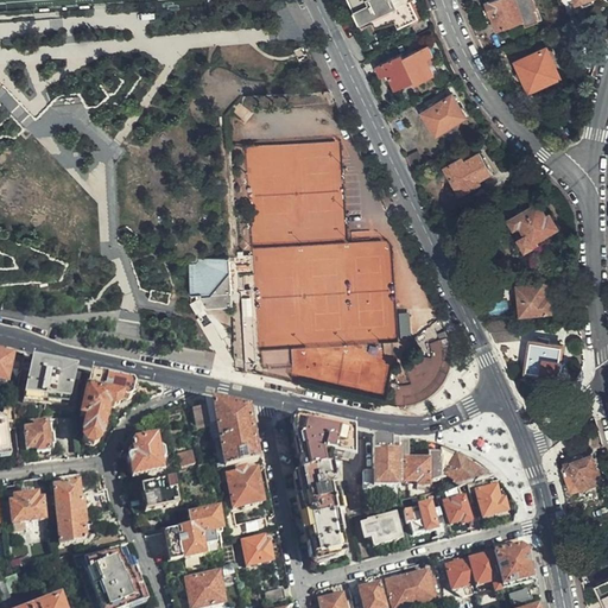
[(354,0),(358,6),(353,7),(358,19),(372,13),(374,21),(393,13),(394,16),(407,10),(403,0),(354,0)]
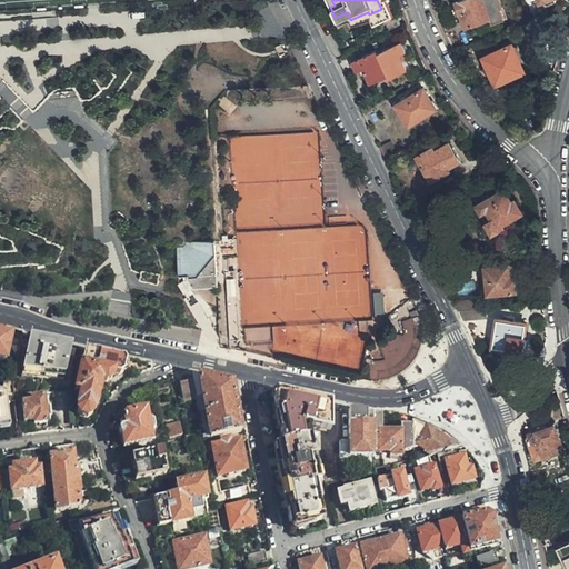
[(456,19),(461,18),(467,16),(470,25),(489,18),(491,23),(502,19),(495,0),(456,0),(455,1),(457,8),(458,12),(455,15),(456,19)]
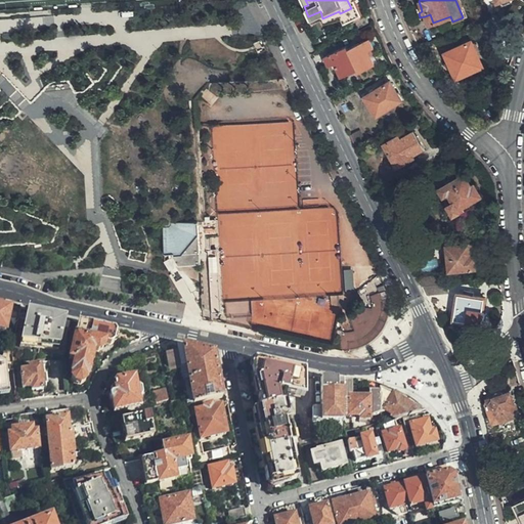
[(430,14),(425,16),(428,25),(433,23),(430,14)]
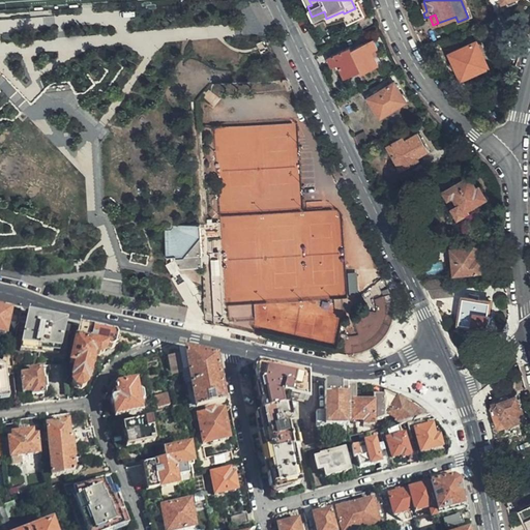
[(499,36),(493,20),(484,23),(490,39),(499,36)]
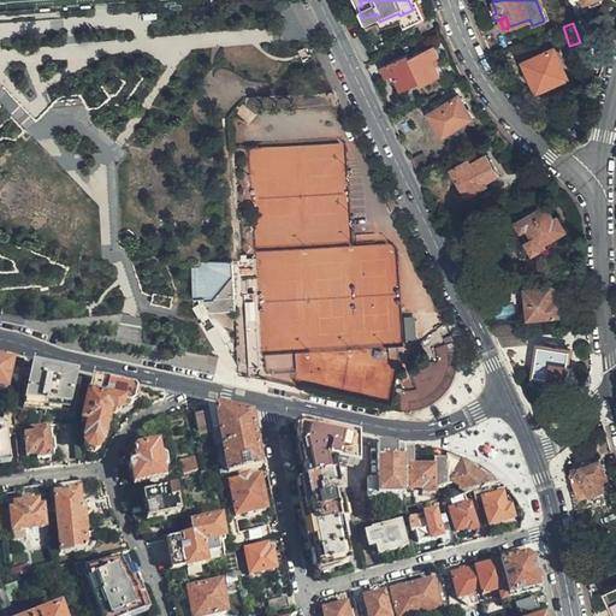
[(419,81),(421,84),(438,75),(431,59),(437,55),(432,46),(408,58),(419,81)]
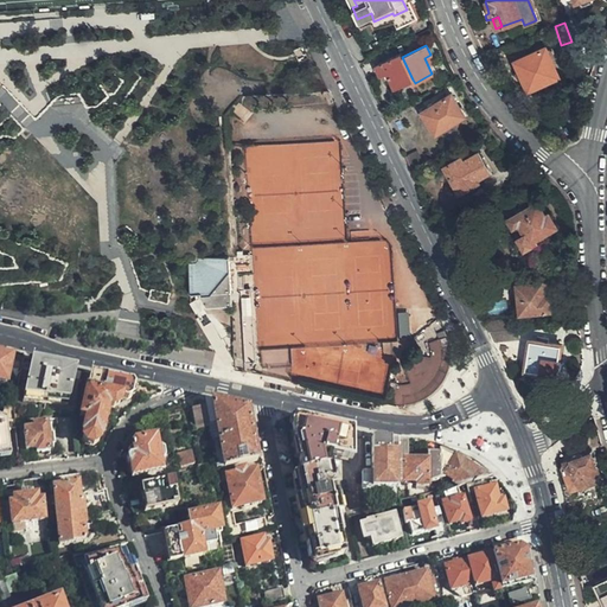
[(556,72),(548,55),(550,51),(550,50),(548,48),(545,46),(544,46),(543,45),(515,58),(518,68),(517,70),(516,72),(517,75),(518,77),(521,77),(522,78),(524,82),(526,87),(556,72)]
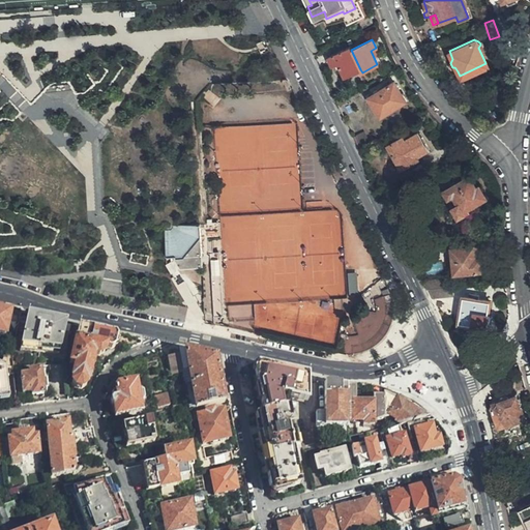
[(351,50),(350,46),(327,58),(331,66),(337,64),(344,78),(360,69),(351,50)]
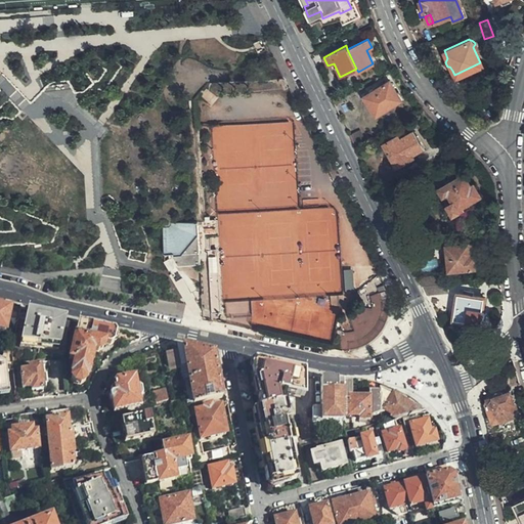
[(399,98),(388,80),(363,95),(375,114),(399,98)]
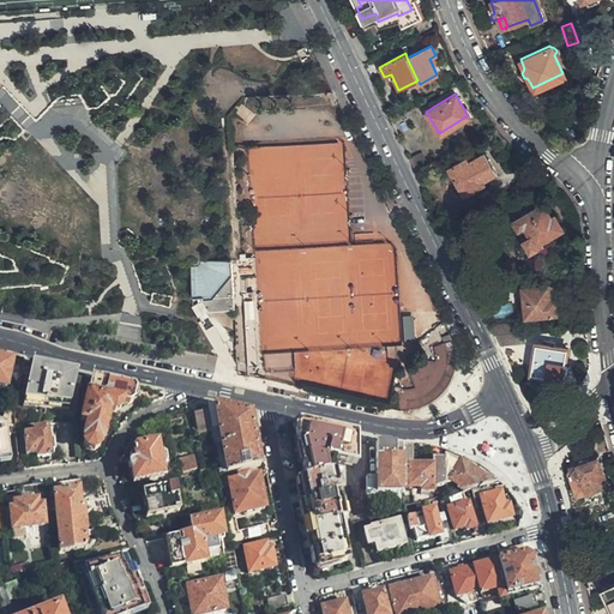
[(494,173),(482,152),(468,160),(465,157),(447,167),(463,194),(483,184),(482,180),(494,173)]
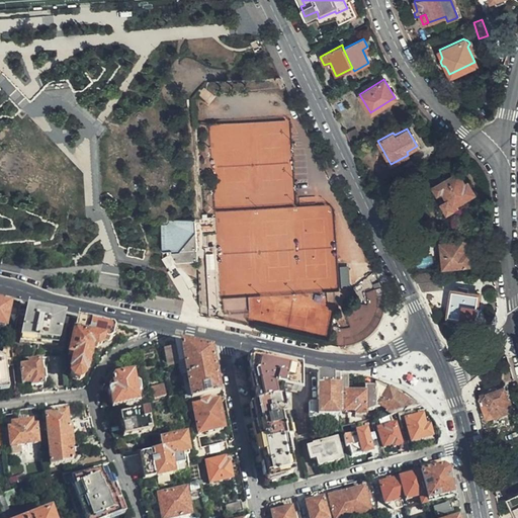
[(352,150),(359,145),(362,143),(356,131),(345,136),(352,150)]
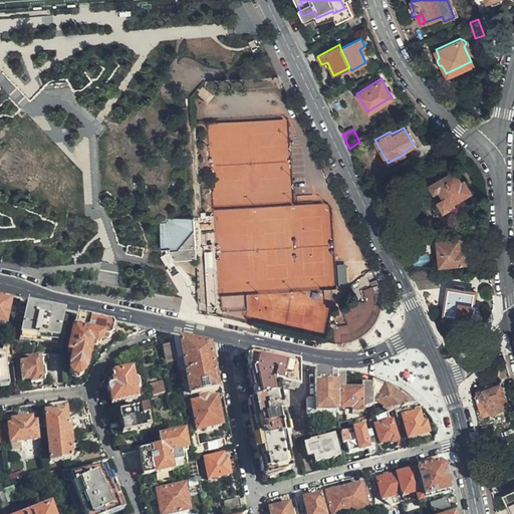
[(431,182),(435,190),(440,188),(443,194),(438,196),(437,198),(443,209),(454,203),(453,200),(471,189),(464,178),(462,179),(456,168),(431,182)]
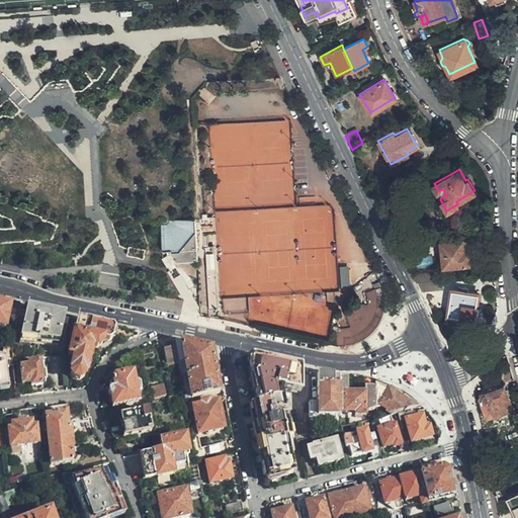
[(375,197),(379,205),(401,193),(397,185),(381,194),(375,197)]
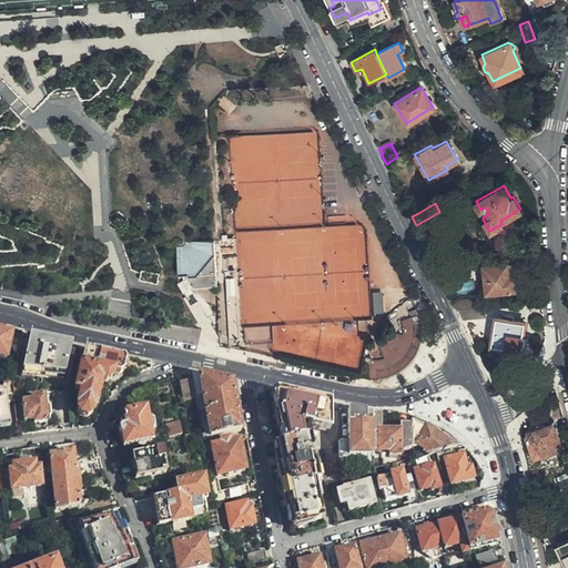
[(220,285),(217,235),(172,239),(174,287),(220,285)]
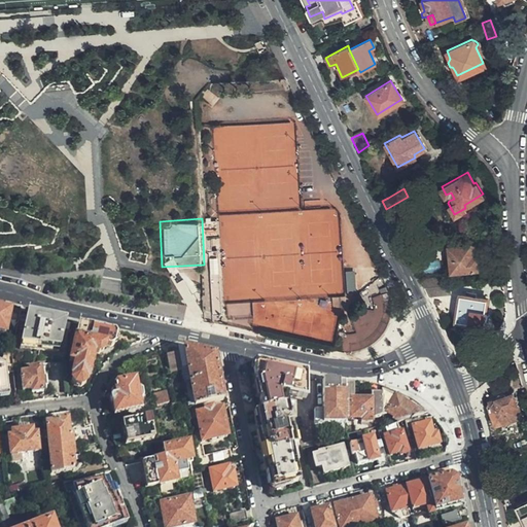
[(471,255),(470,243),(448,245),(450,272),(465,269),(467,272),(473,272),(476,269),(479,268),(478,254),(476,254),(471,255)]
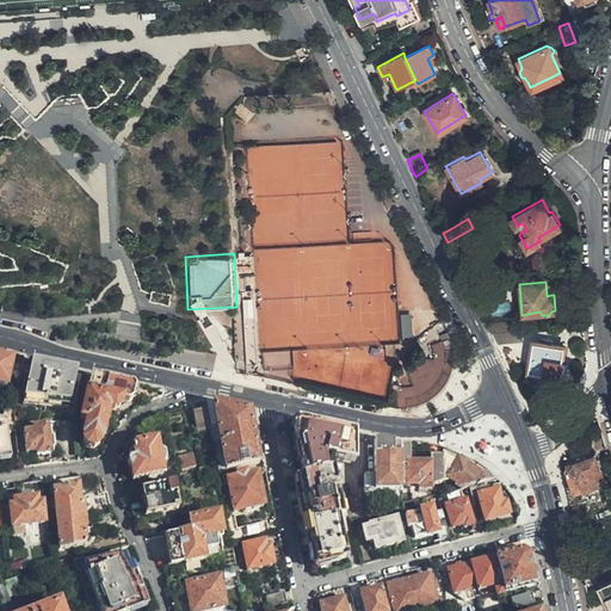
[(518,321),(487,325),(492,334),(523,331),(522,326),(519,326),(518,321)]
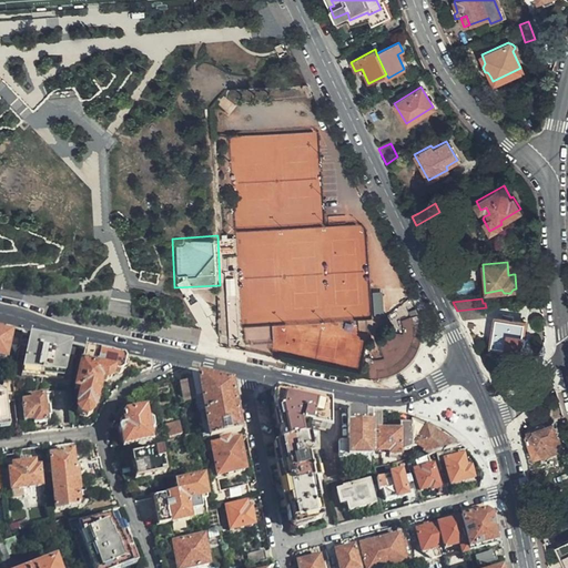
[(486,307),(457,311),(462,320),(484,316),(483,312),(486,311),(486,307)]
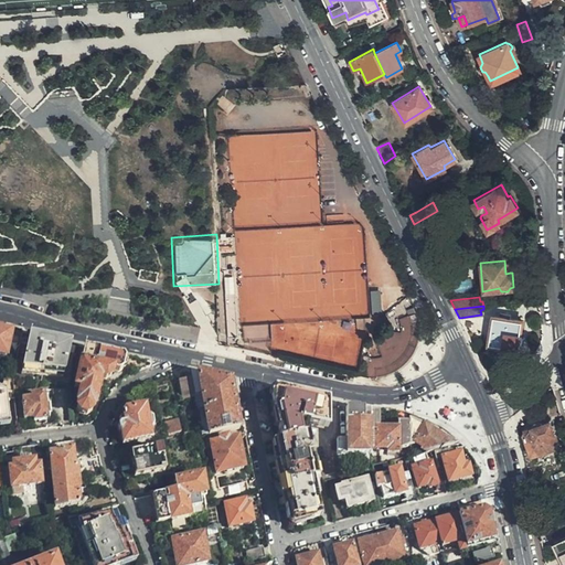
[(369,359),(365,376),(376,379),(375,370),(392,363),(395,360),(402,353),(408,343),(411,331),(412,323),(418,321),(417,312),(401,319),(402,331),(386,331),(385,333),(382,331),(380,331),(379,332),(377,333),(376,336),(377,339),(379,341),(376,343),(382,356),(376,359),(369,359)]
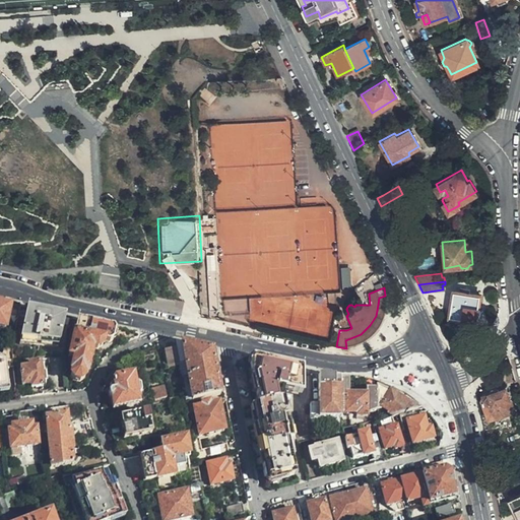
[(480,308),(482,295),(474,294),(455,291),(451,316),(478,321),(478,319),(480,316),(481,313),(481,311),(480,308)]
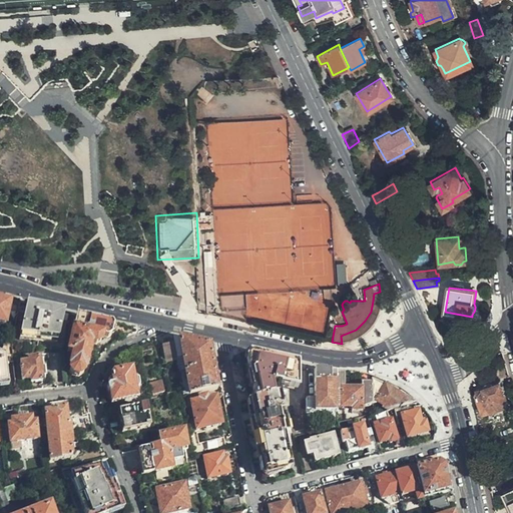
[(341,336),(342,344),(358,338),(369,329),(375,322),(378,315),(379,310),(381,300),(380,292),(374,294),(373,301),(371,312),(365,321),(359,327),(356,330),(341,336)]
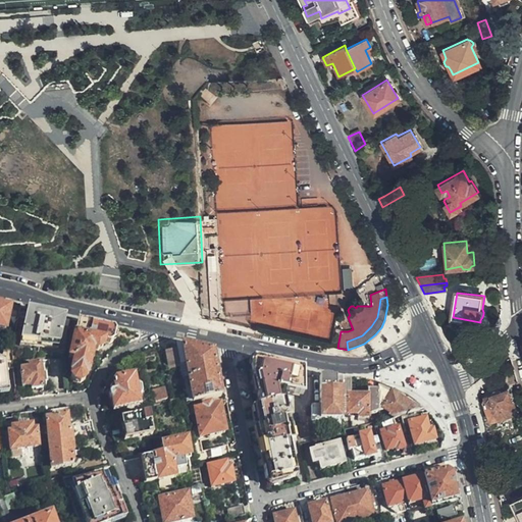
[(12,307),(7,306),(3,327),(13,329),(17,308),(12,307)]
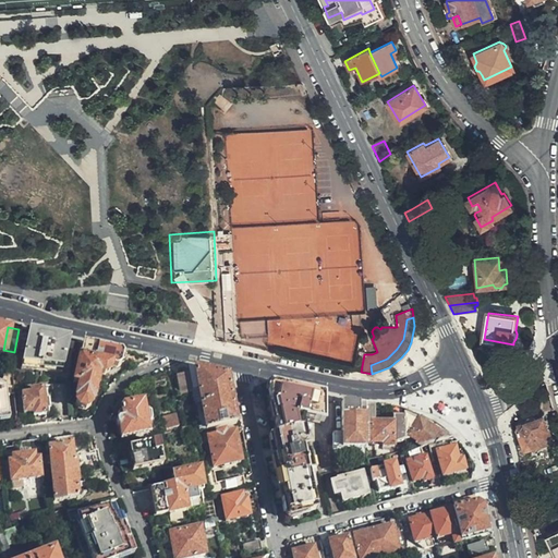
[(14,352),(11,371),(11,376),(13,376),(68,380),(72,365),(77,341),(55,337),(19,329),(14,352)]
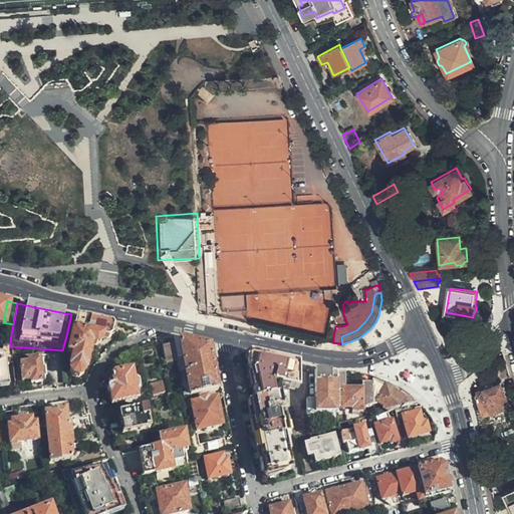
[(71,314),(66,336),(70,336),(68,350),(72,351),(70,363),(72,364),(70,368),(73,373),(75,374),(79,374),(83,371),(84,367),(86,367),(90,345),(95,345),(99,341),(100,337),(106,338),(110,336),(112,328),(110,324),(90,319),(71,314)]
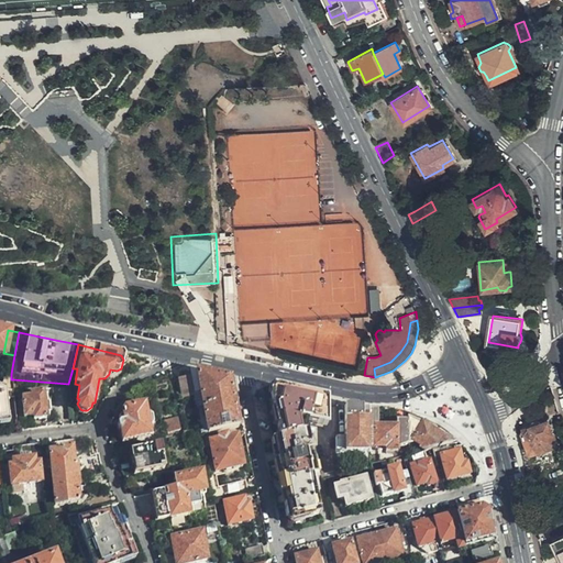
[(188,370),(188,374),(194,398),(200,433),(236,426),(233,404),(229,378),(188,370)]
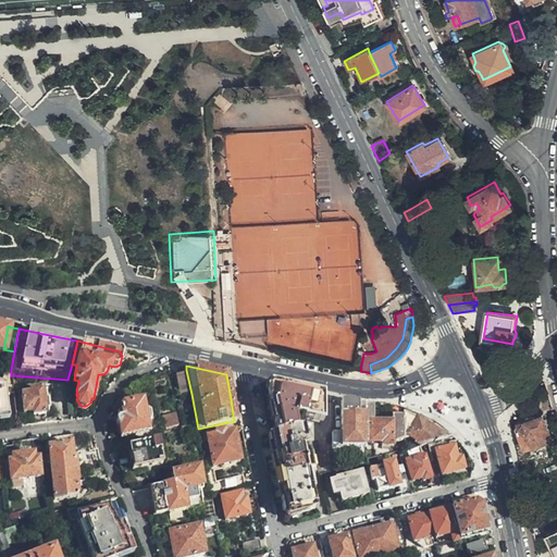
[(11,370),(0,368),(0,418),(7,417),(4,394),(13,393),(11,375),(11,370)]
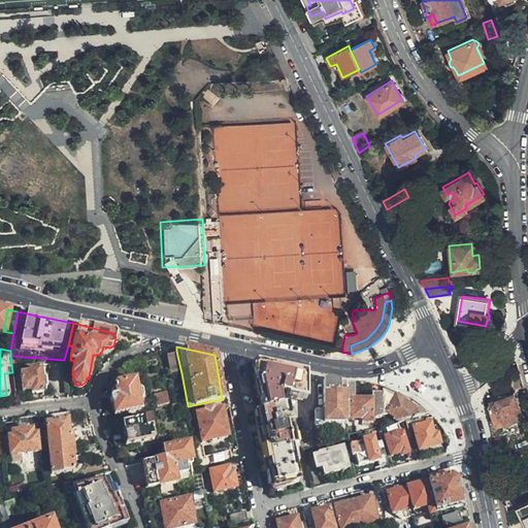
[(182,373),(176,351),(164,356),(168,375),(179,373),(182,373)]
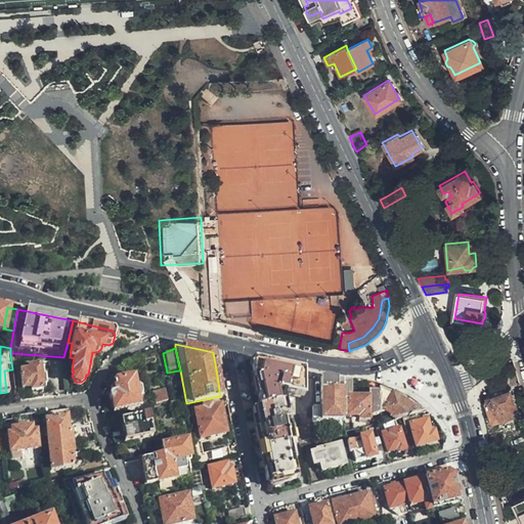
[(302,397),(304,372),(278,365),(254,360),(251,365),(259,406),(276,404),(274,391),(302,397)]
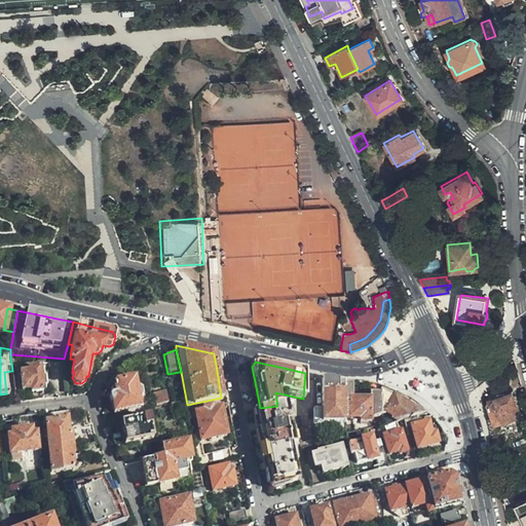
[(43,387),(43,382),(47,381),(46,372),(42,372),(41,366),(30,368),(30,371),(22,372),(23,387),(32,386),(32,389),(38,388),(43,387)]
